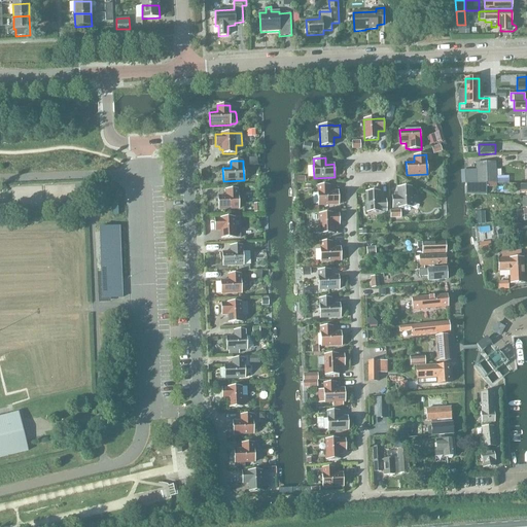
[(476,163),(477,182),(496,182),(496,163),(476,163)]
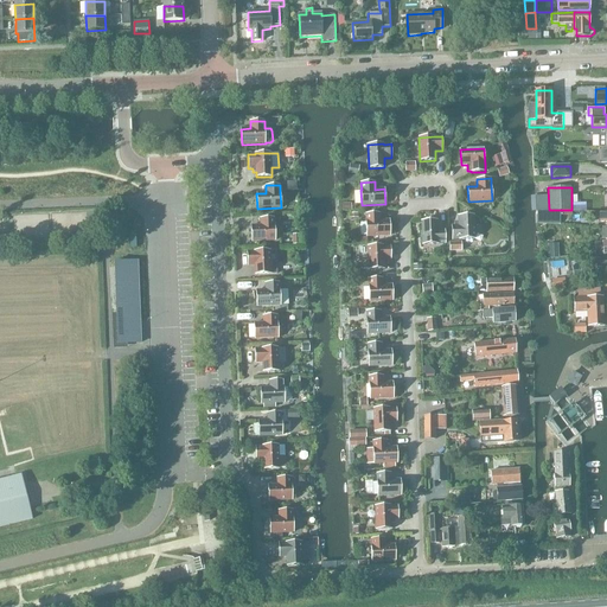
[(366,222),(366,236),(390,236),(390,221),(381,221),(379,213),(366,213),(366,222)]
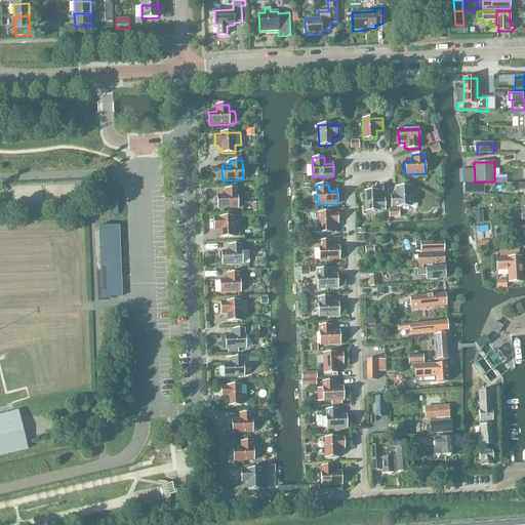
[(410,187),(397,187),(397,192),(393,192),(393,195),(391,195),(391,207),(398,207),(411,207),(410,187)]
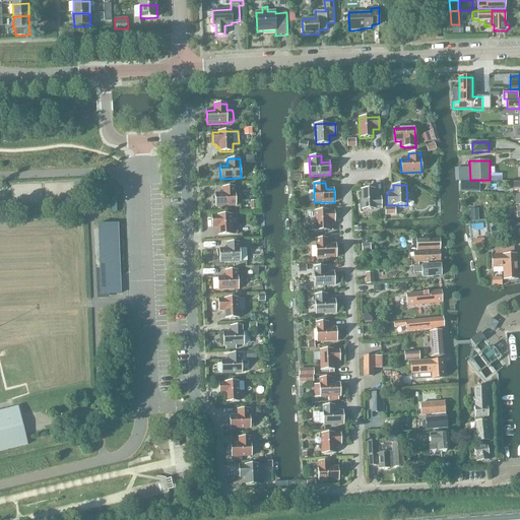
[(222,187),(223,193),(215,194),(215,207),(236,206),(236,193),(235,193),(235,186),(222,187)]
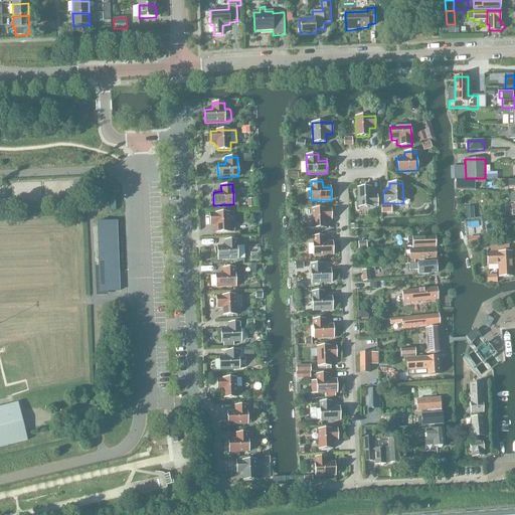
[(371,195),(371,187),(358,187),(358,207),(371,207),(378,206),(377,195),(371,195)]
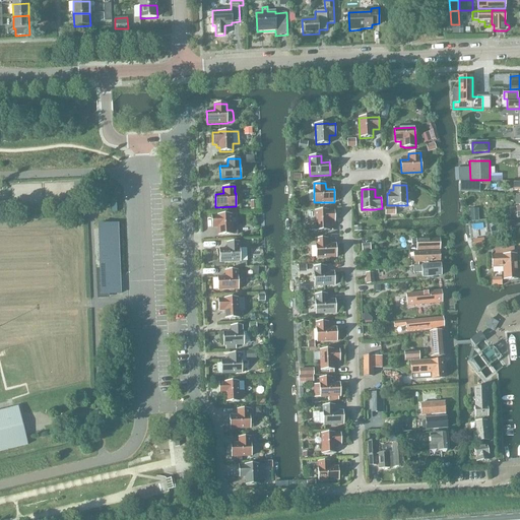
[(519,207),(510,208),(511,221),(519,220),(519,207)]
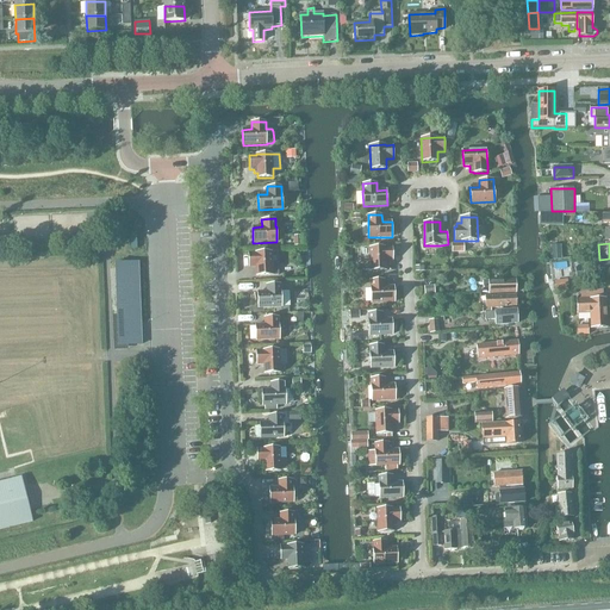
[(369,248),(371,272),(386,271),(386,261),(393,261),(392,247),(385,247),(369,248)]
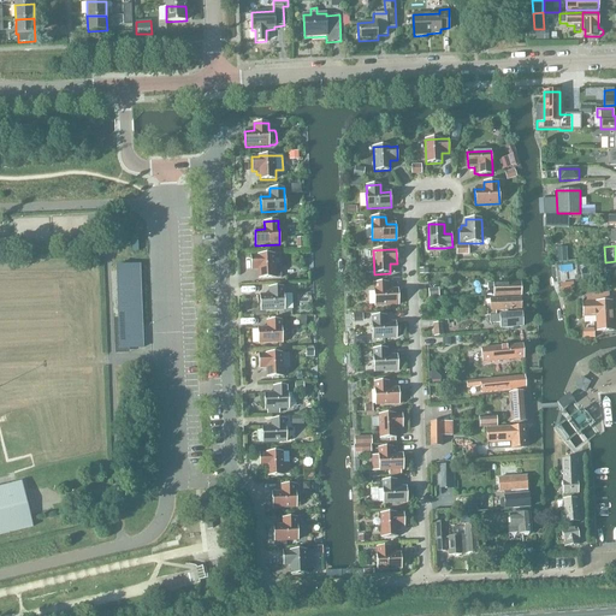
[(259,255),(250,255),(252,270),(259,270),(259,279),(274,278),(280,278),(280,266),(274,266),(274,254),(259,255)]
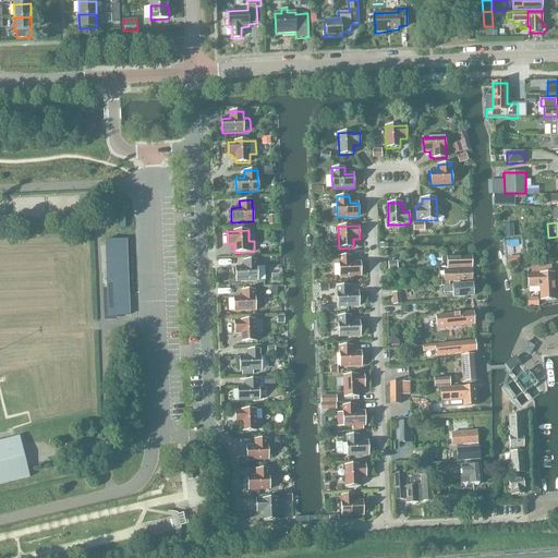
[(126,240),(106,241),(106,245),(107,278),(108,316),(130,315),(129,293),(129,289),(126,240)]
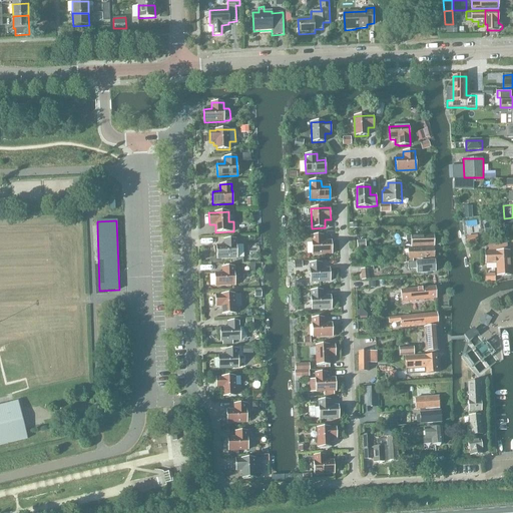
[(312,241),(312,254),(332,253),(332,240),(324,241),(324,234),(312,235),(312,241)]
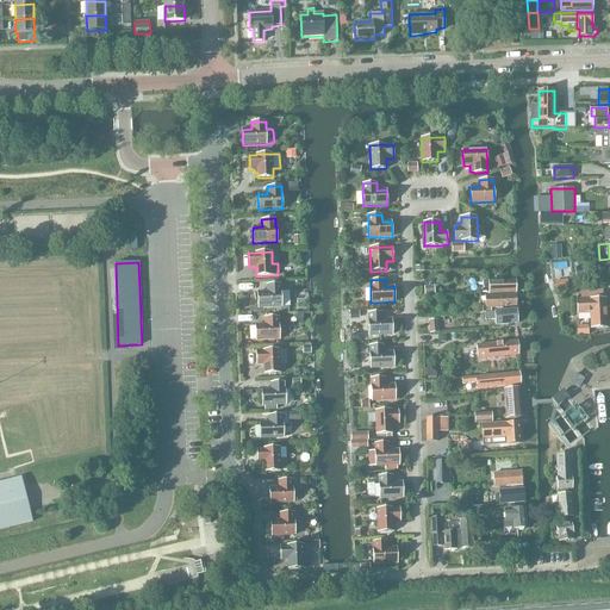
[(484,280),(484,287),(489,287),(489,293),(516,292),(516,280),(484,280)]
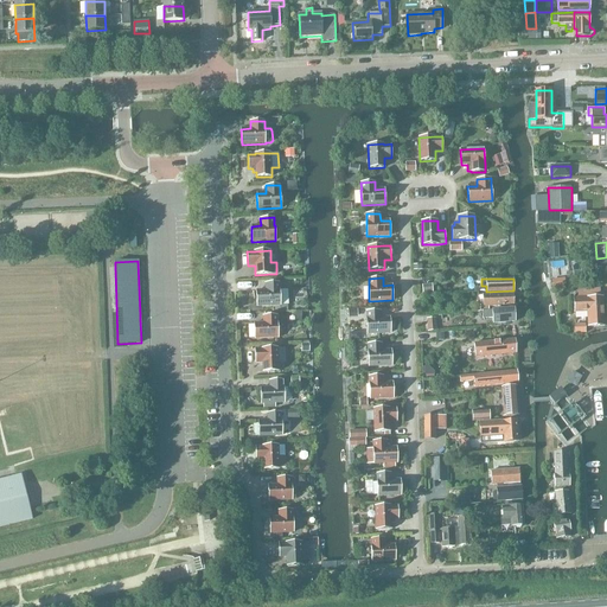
[(280,289),(280,282),(266,283),(266,291),(256,291),(257,306),(281,305),(280,289)]
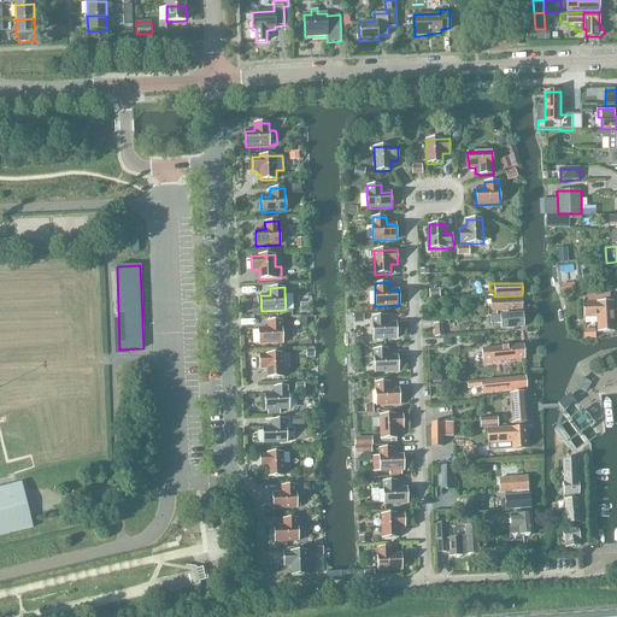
[(588,303),(583,303),(583,317),(597,317),(598,333),(615,331),(615,329),(616,329),(615,310),(613,310),(613,301),(610,301),(610,293),(587,294),(588,303)]
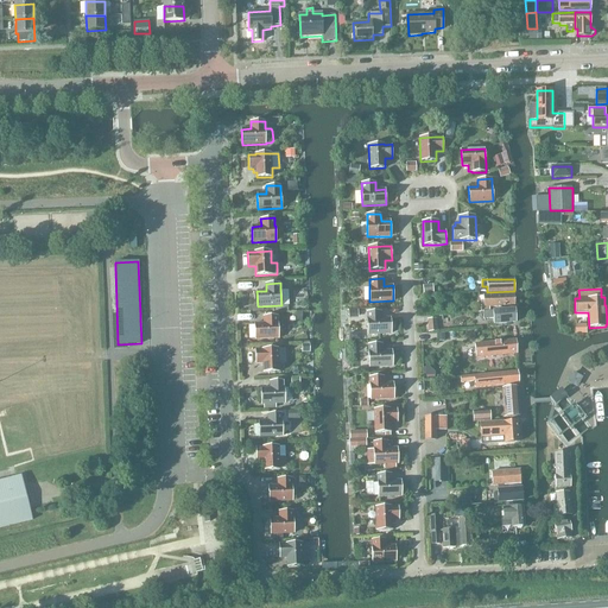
[(475,312),(483,311),(489,311),(489,308),(515,306),(514,295),(483,296),(483,305),(481,305),(475,305),(475,312)]
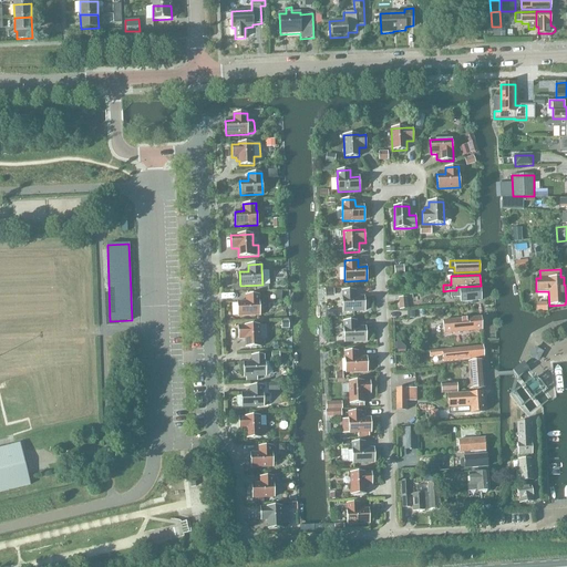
[(451,290),(452,298),(460,297),(460,302),(481,301),(480,289),(460,290),(456,290),(451,290)]
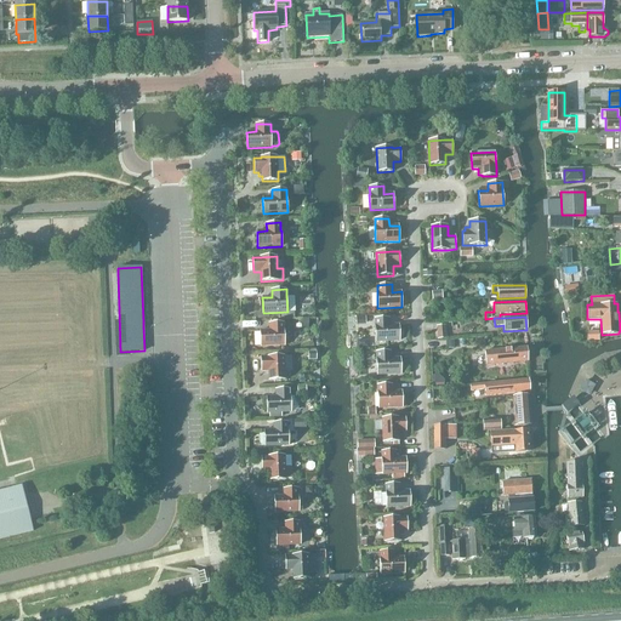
[(376,342),(400,341),(399,325),(389,325),(389,318),(375,318),(375,326),(376,342)]
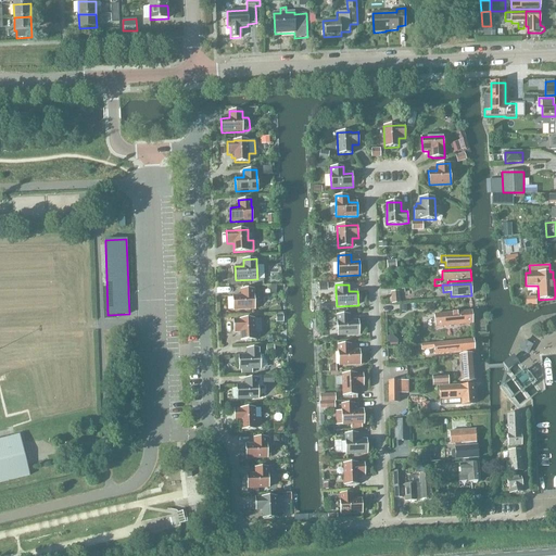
[(234,311),(254,310),(255,310),(254,295),(254,289),(241,289),(241,295),(232,297),(234,311)]
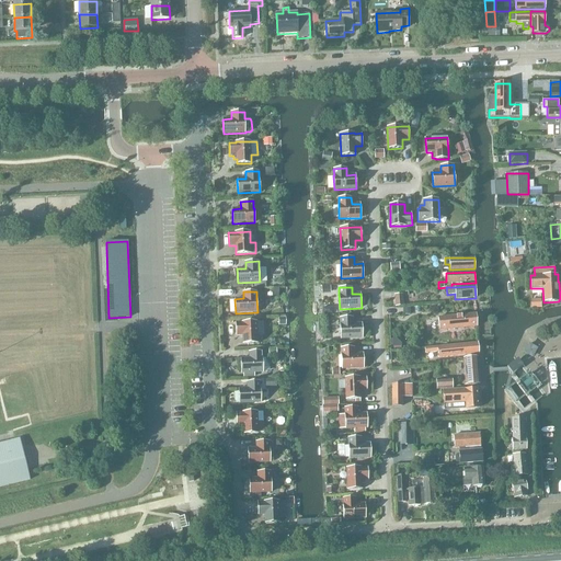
[(403,304),(403,294),(392,294),(393,305),(403,304)]
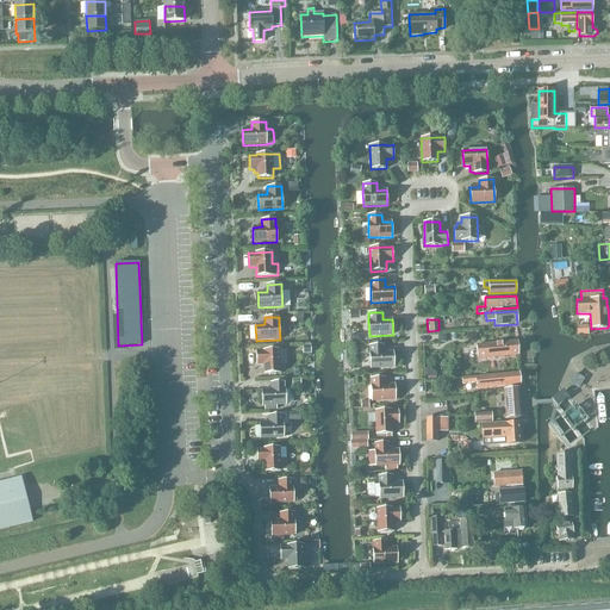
[(477,346),(478,359),(518,355),(517,341),(477,346)]
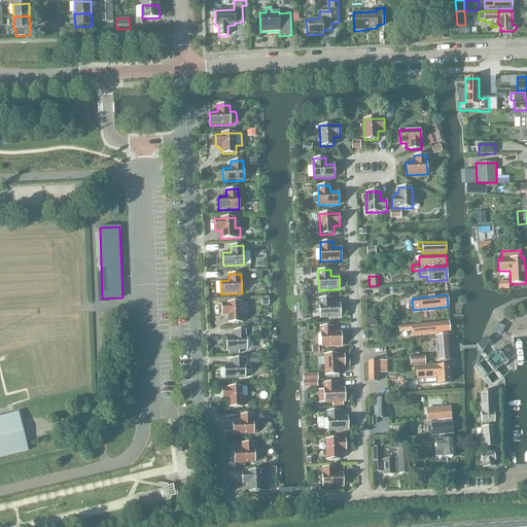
[(320,318),(341,317),(340,304),(331,305),(331,297),(319,299),(319,305),(320,318)]
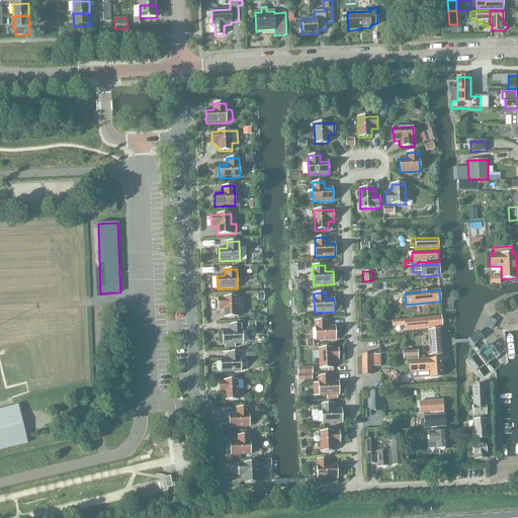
[(218,297),(218,310),(225,310),(225,318),(238,317),(237,296),(224,297),(218,297)]
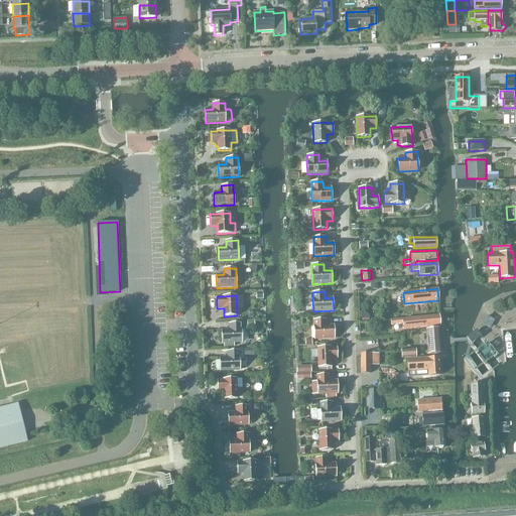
[(391,320),(391,325),(403,324),(403,329),(440,326),(439,315),(402,318),(391,320)]
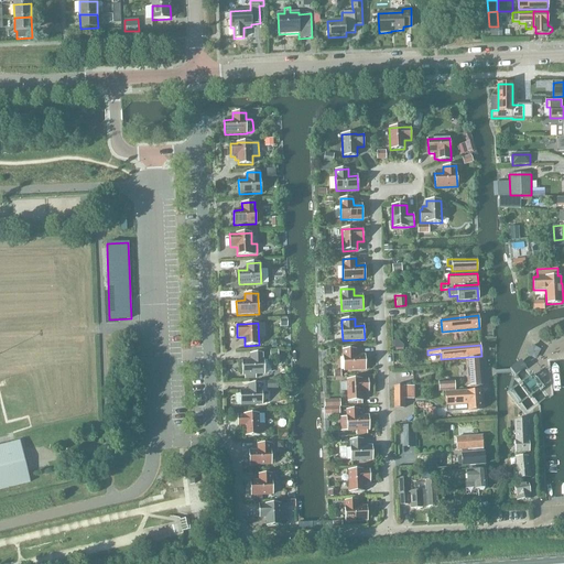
[(527,353),(534,358),(539,350),(531,346),(527,353)]
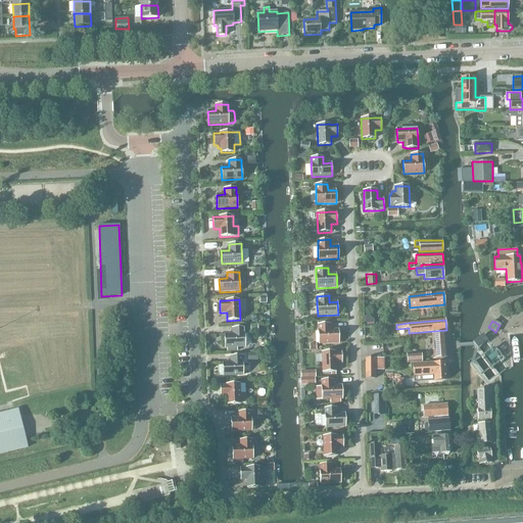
[(319,331),(318,331),(319,344),(339,343),(338,330),(330,330),(330,324),(318,324),(319,331)]
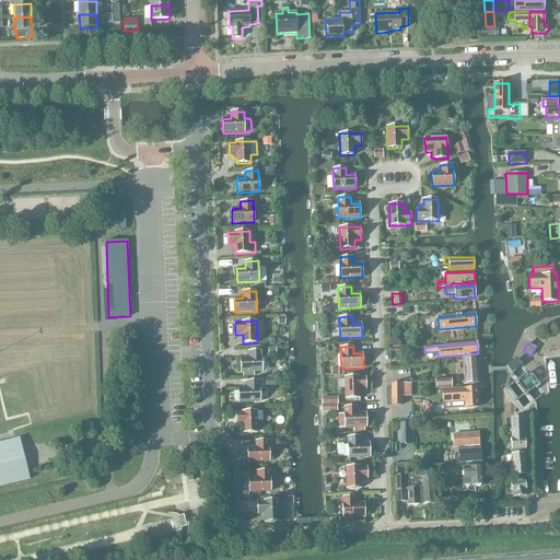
[(254,372),(263,372),(263,358),(261,358),(261,350),(248,351),(249,358),(241,358),(241,372),(243,372),(243,376),(254,375),(254,372)]
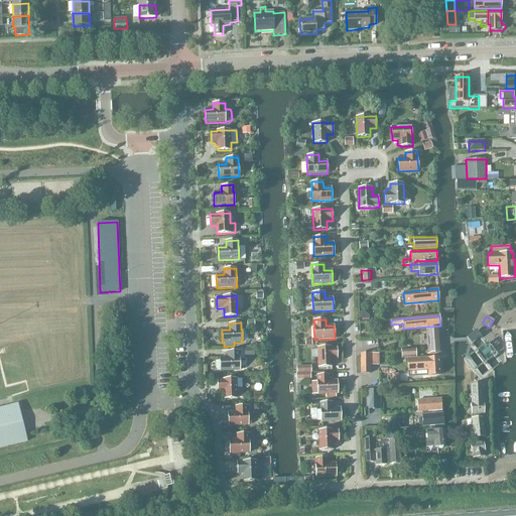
[(426,330),(428,354),(441,353),(439,329),(426,330)]
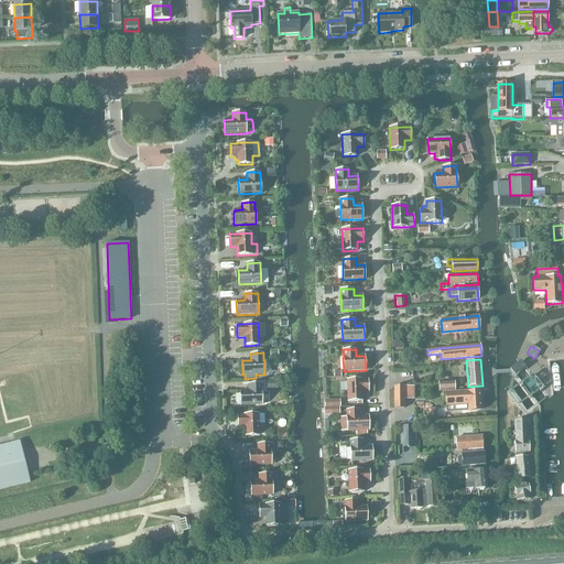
[(521,361),(510,369),(514,376),(525,368),(521,361)]
